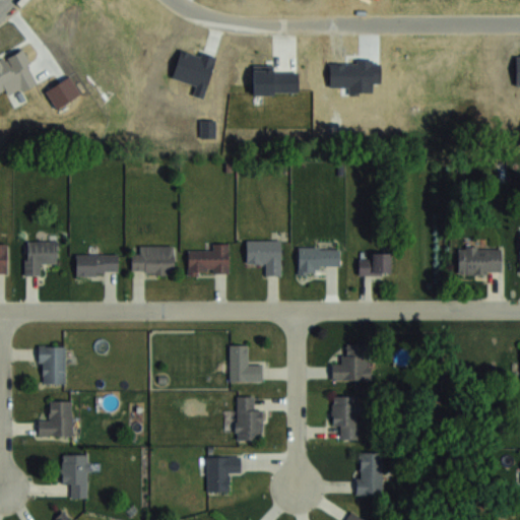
[(247,263),(265,263),(265,274),(280,274),(280,239),(247,239),(247,263)]
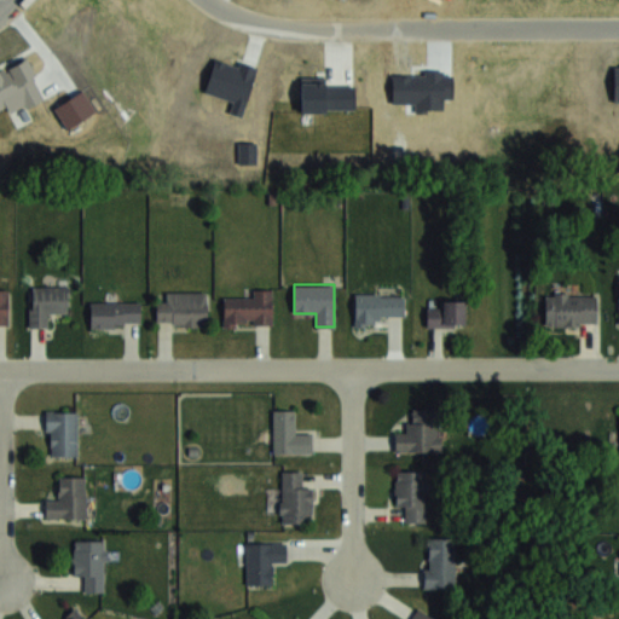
[(29,327),(48,327),(48,312),(69,312),(69,285),(29,285),(29,327)]
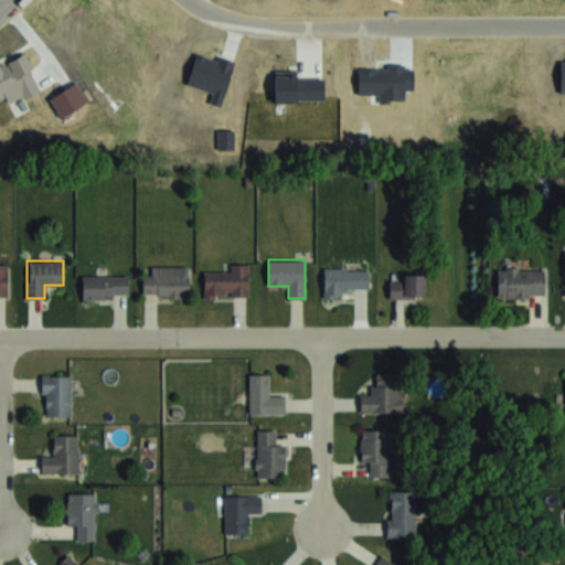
[(248,296),(248,264),(227,264),(227,272),(204,272),(204,297),(248,296)]
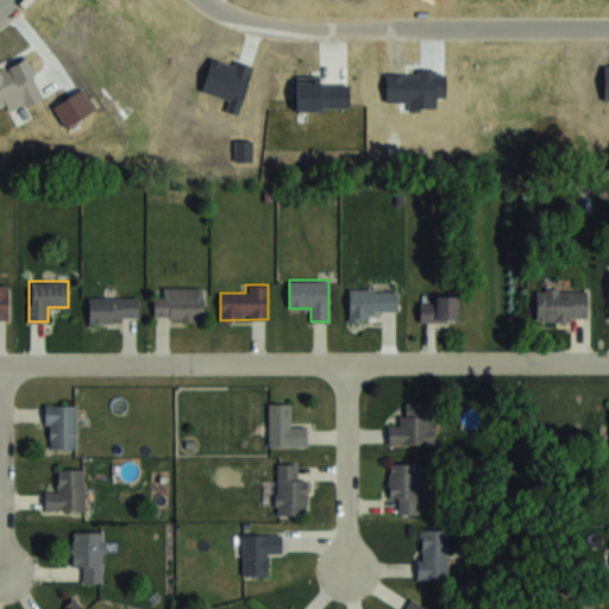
[(155,287),(155,319),(203,319),(203,287),(155,287)]
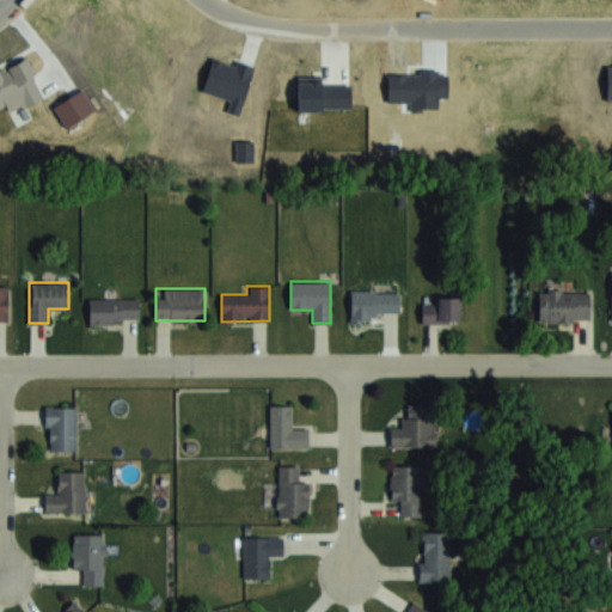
[(350,322),(374,322),(374,312),(399,312),(399,291),(350,291),(350,322)]
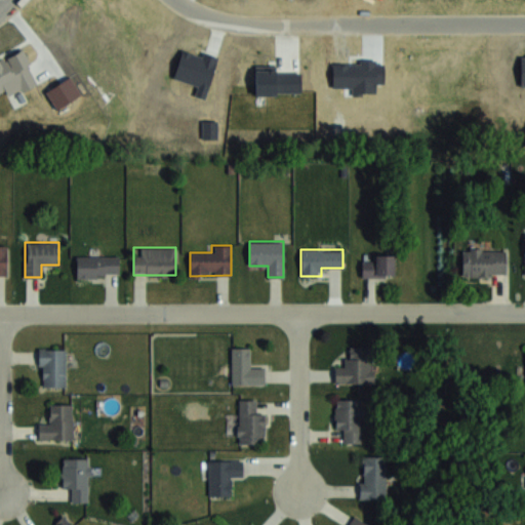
[(462,276),(506,276),(506,249),(462,249),(462,276)]
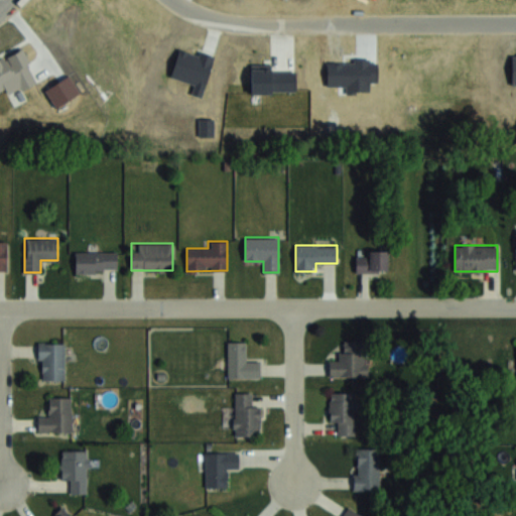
[(388,250),(356,250),(356,272),(388,272),(388,250)]
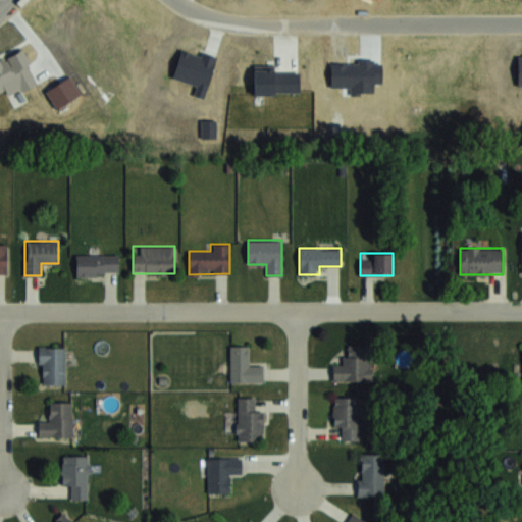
[(76,274),(118,274),(118,254),(76,254),(76,274)]
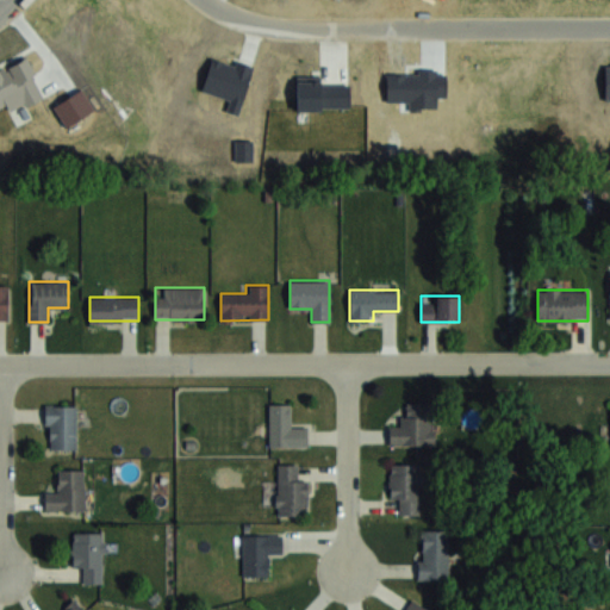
[(269,446),(307,446),(307,425),(292,425),(292,404),(269,404),(269,446)]
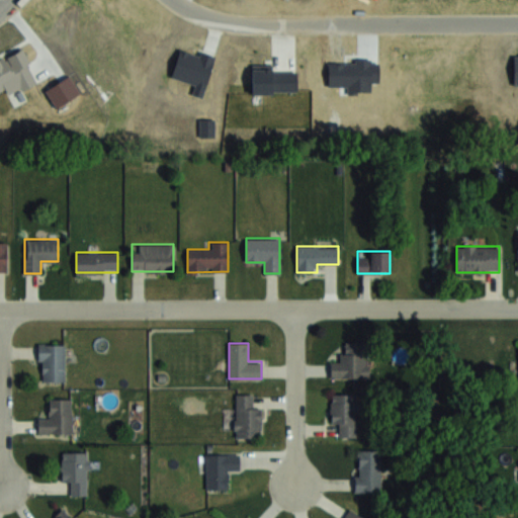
[(65,344),(40,344),(40,380),(65,380),(65,344)]
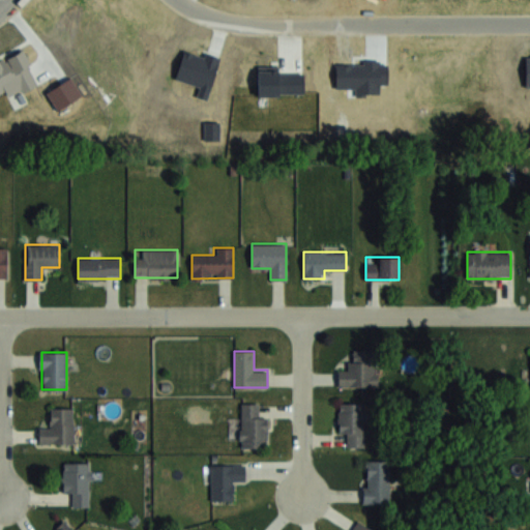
[(377,352),(349,352),(349,370),(337,370),(337,386),(377,386),(377,352)]
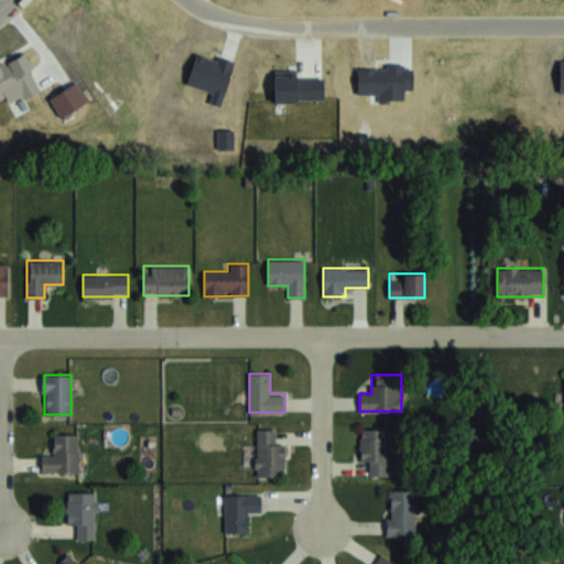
[(284,475),(284,442),(275,442),(275,429),(256,429),(256,475),(284,475)]
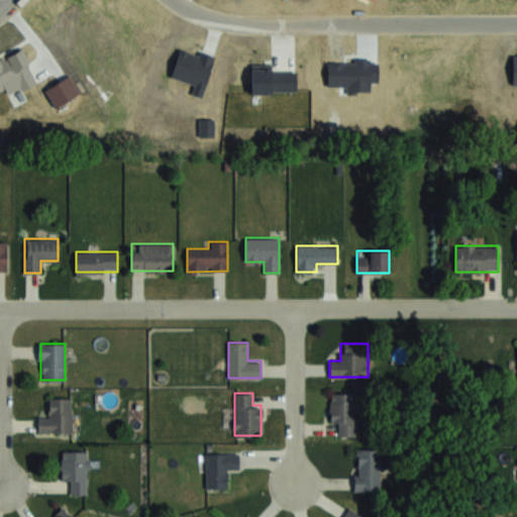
[(330,422),(339,422),(339,435),(356,435),(356,393),(330,393),(330,422)]
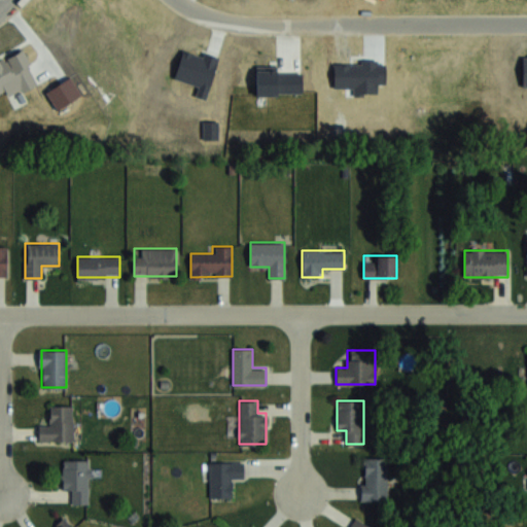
[(73,406),(49,406),(49,423),(38,423),(38,440),(73,440),(73,406)]
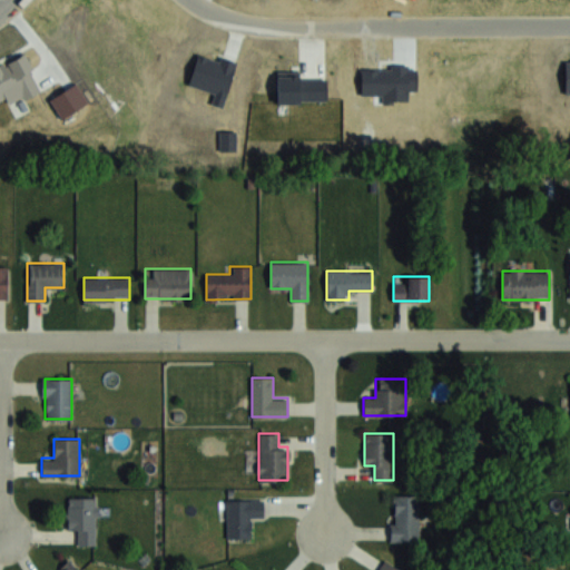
[(392,541),(419,541),(419,494),(392,494),(392,541)]
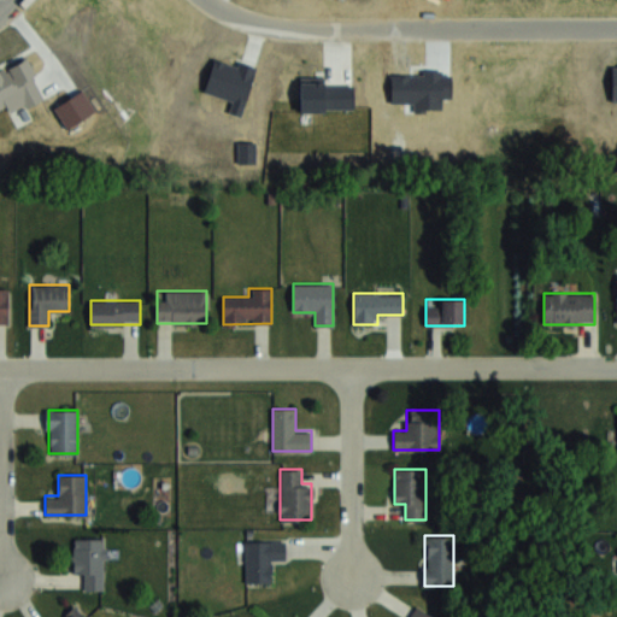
[(105,538),(74,538),(74,574),(84,574),(84,589),(105,589),(105,538)]
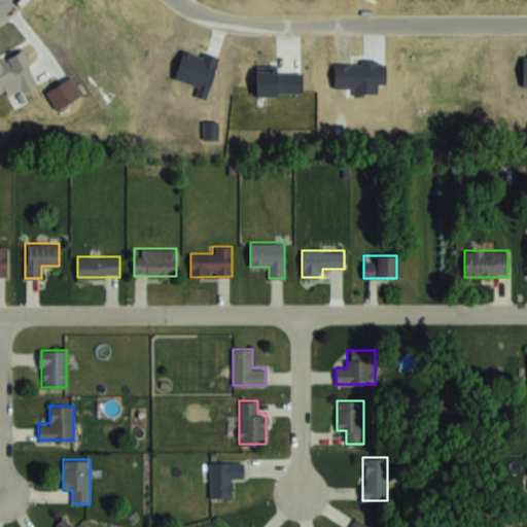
[(210,497),(233,497),(233,479),(244,479),(244,461),(210,461),(210,497)]
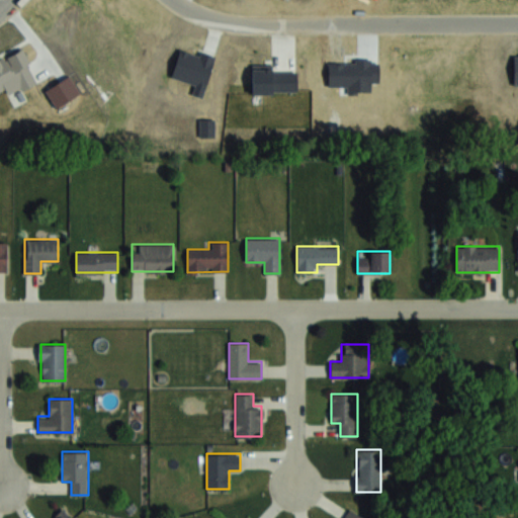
[(71,517),(63,509),(53,517),(71,517)]
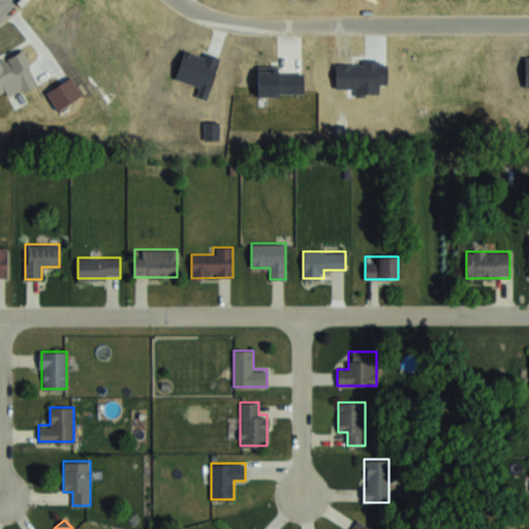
[(373,528),(356,520),(351,528),(373,528)]
